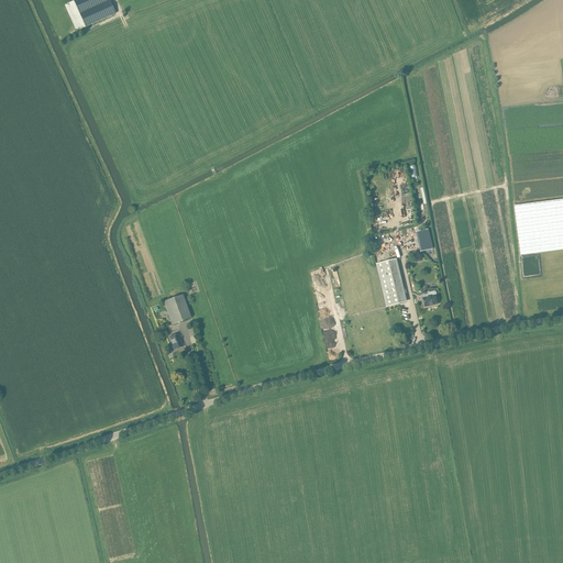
[(74,0),(74,1),(86,28),(116,13),(109,0),(74,0)]
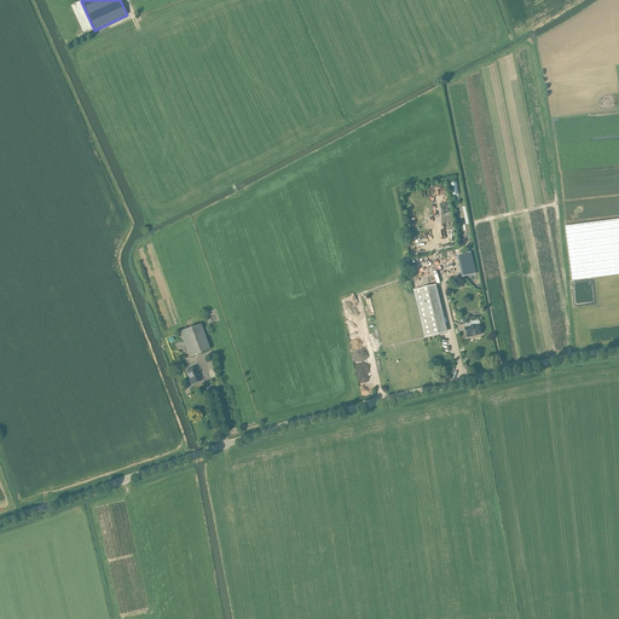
[(618,219),(565,226),(572,281),(618,273),(618,219)]
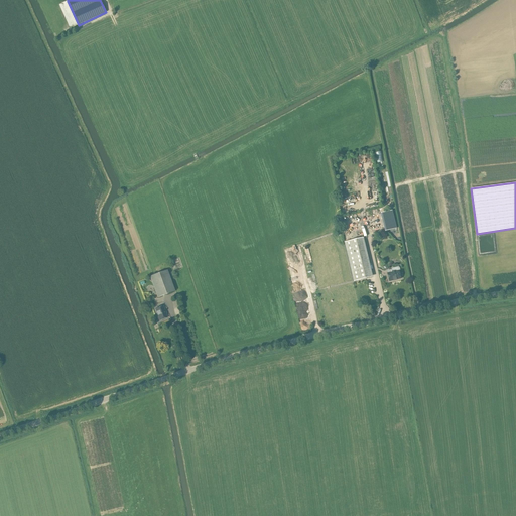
[(360,238),(345,242),(354,281),(369,278),(360,238)]
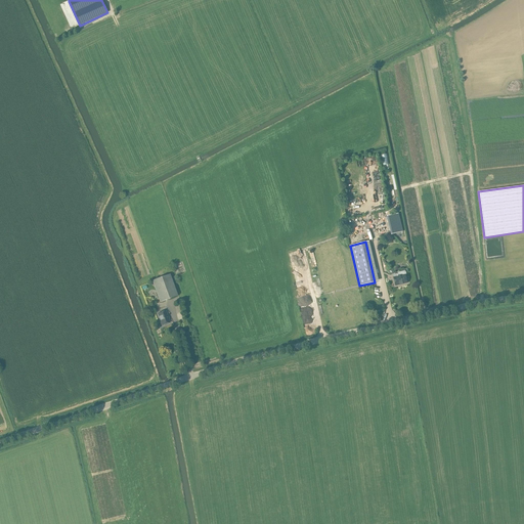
[(395,277),(394,277),(394,281),(394,282),(394,285),(395,285),(395,286),(407,282),(405,275),(406,274),(405,272),(404,271),(399,272),(398,273),(395,274),(395,277)]
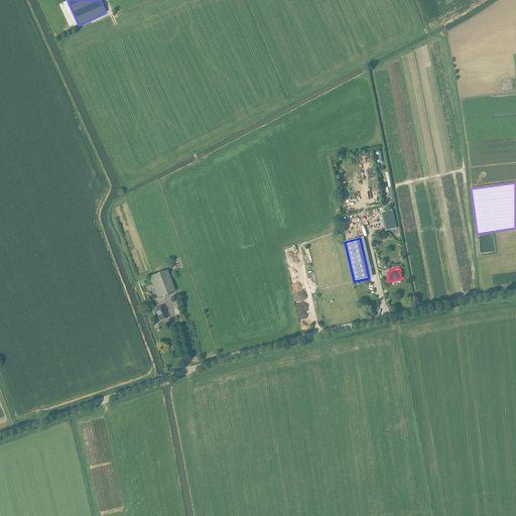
[(150,276),(157,297),(175,291),(167,270),(150,276)]
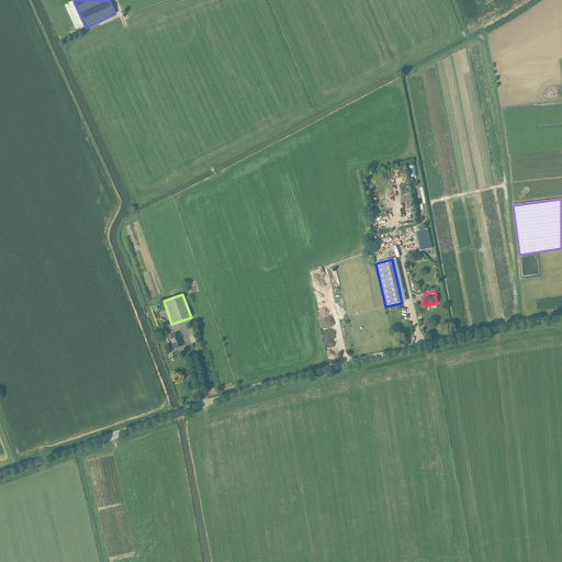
[(182,346),(178,334),(169,337),(173,349),(182,346)]
